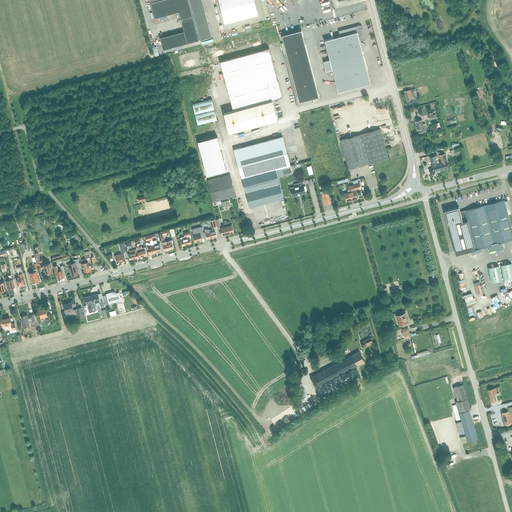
[(154,0),(189,0),(192,10),(200,39),(212,36),(202,0),(150,0),(150,1),(154,0)]
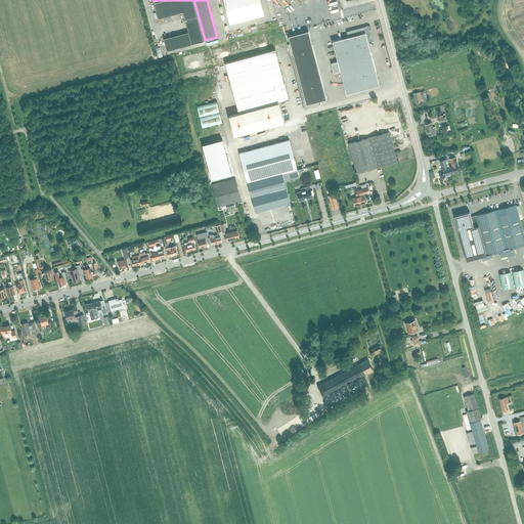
[(198,16),(192,0),(162,0),(155,2),(159,18),(183,11),(185,19),(198,16)]
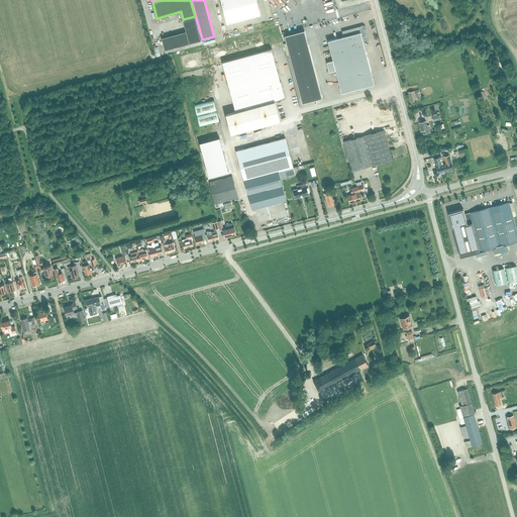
[(254,3),(253,0),(220,0),(223,6),(222,6),(227,23),(261,15),(257,2),(254,3)]
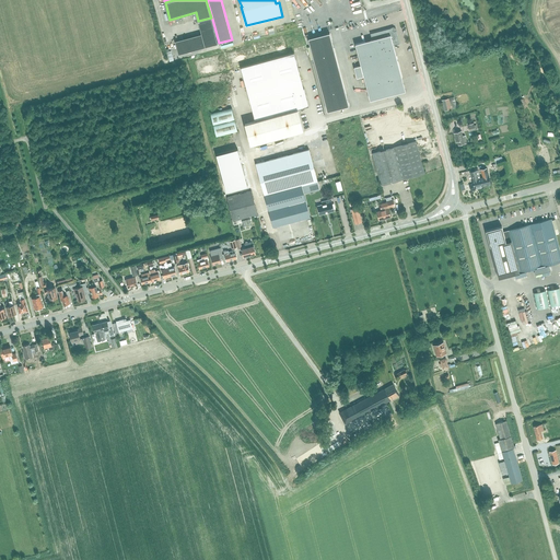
[(178,54),(218,44),(211,18),(198,21),(201,34),(175,42),(178,54)]
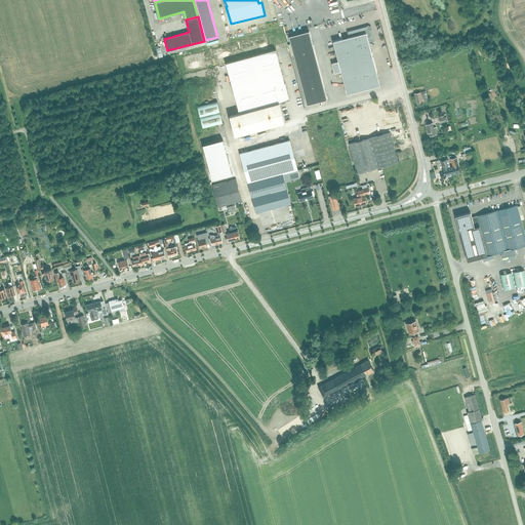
[(349,37),(333,41),(347,94),(380,85),(369,42),(374,40),(371,29),(369,29),(367,28),(367,26),(348,31),(349,37)]
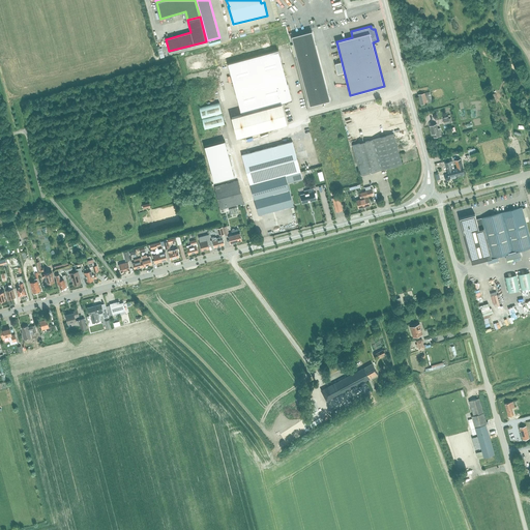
[(312,31),(292,36),(310,106),(330,100),(312,31)]
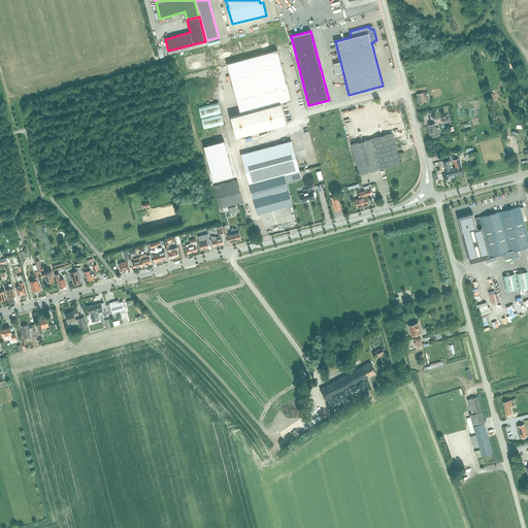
[(227,63),(241,113),(281,102),(291,100),(287,83),(277,50),(227,63)]
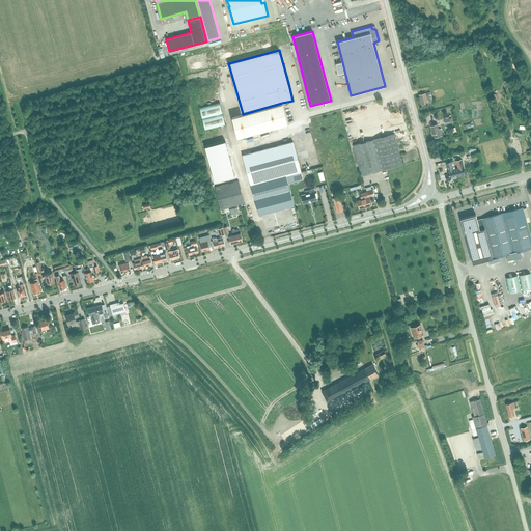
[(421,105),(432,102),(430,91),(419,94),(421,105)]
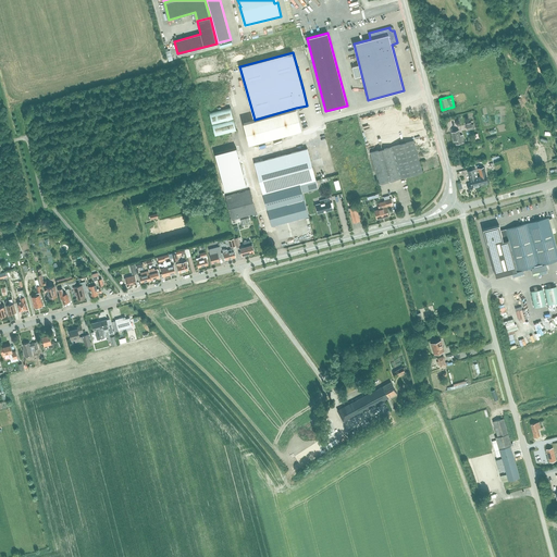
[(231,108),(209,112),(215,135),(236,131),(231,108)]
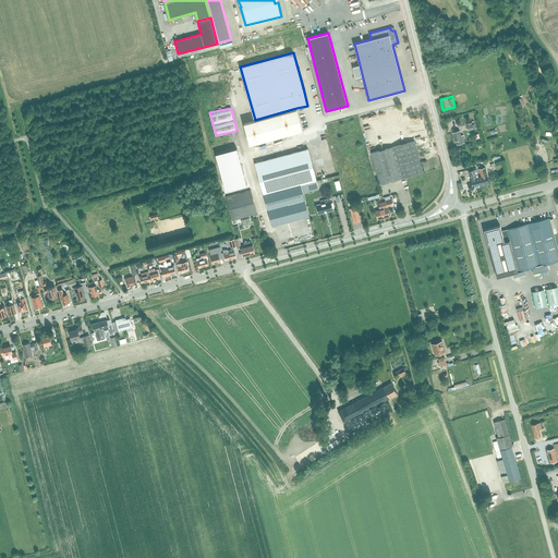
[(250,144),(302,130),(296,108),(255,120),(244,123),(250,144)]
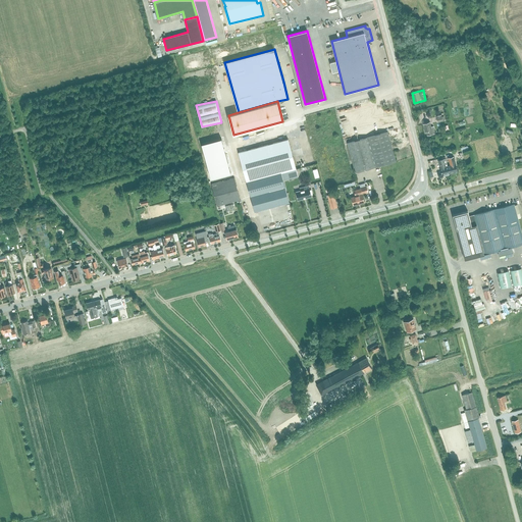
[(431,129),(430,121),(423,123),(425,132),(426,132),(427,135),(435,133),(434,129),(431,129)]
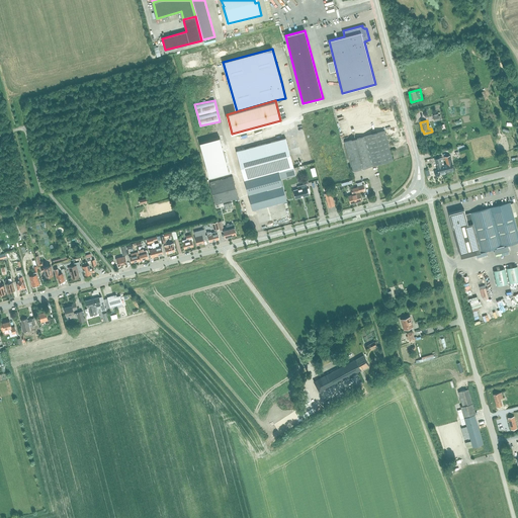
[(384,131),(345,142),(352,171),(393,160),(384,131)]
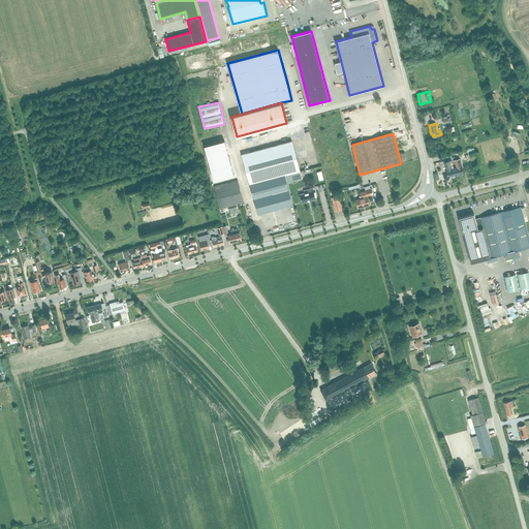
[(214,181),(234,176),(224,141),(205,146),(214,181)]
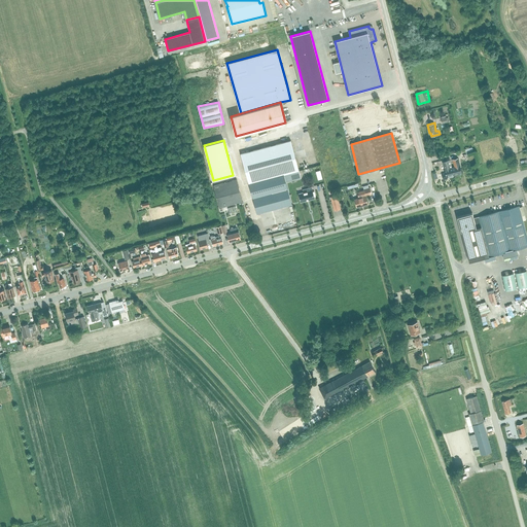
[(291,140),(241,153),(257,214),(292,204),(286,182),(301,178),(299,170),(297,167),(291,140)]
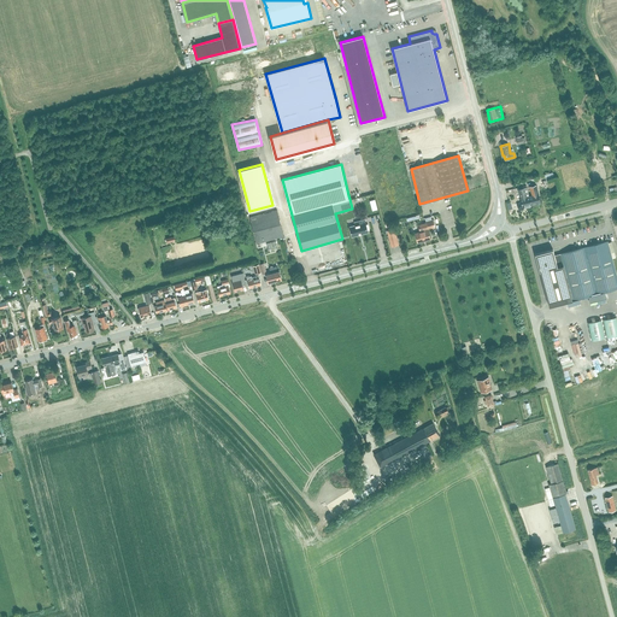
[(352,197),(376,189),(374,181),(350,187),(352,197)]
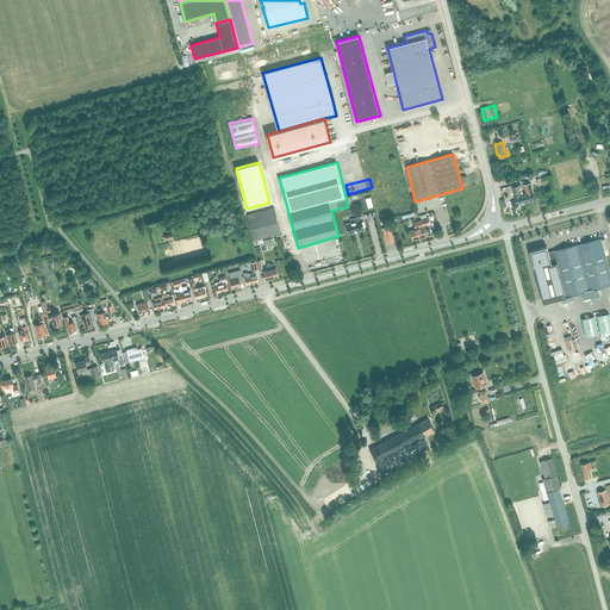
[(523,193),(526,203),(535,200),(530,182),(523,185),(526,193),(523,193)]
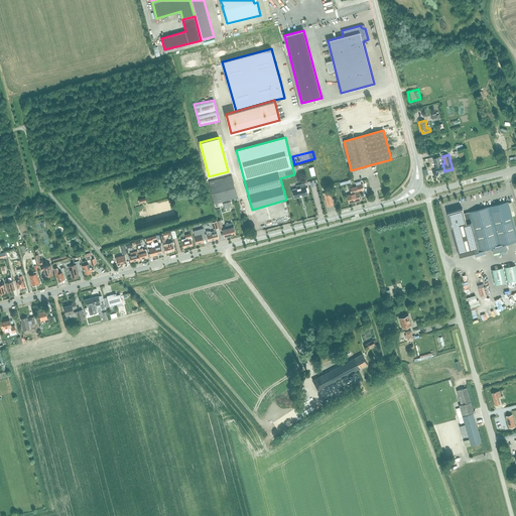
[(436,169),(432,170),(434,176),(437,174),(437,173),(444,171),(442,163),(440,156),(433,158),(436,169)]
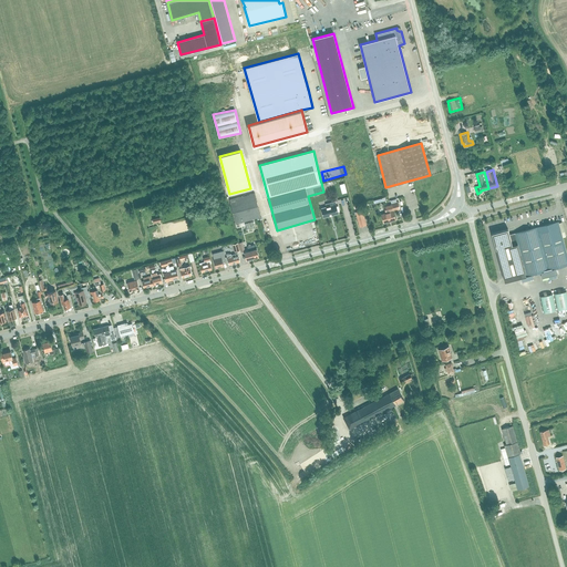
[(255,193),(229,199),(236,224),(261,217),(255,193)]
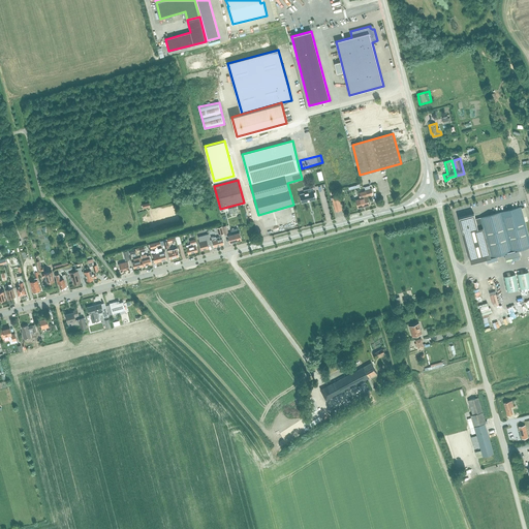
[(300,194),(302,203),(315,199),(315,197),(316,196),(315,192),(314,192),(313,188),(304,190),(305,193),(300,194)]
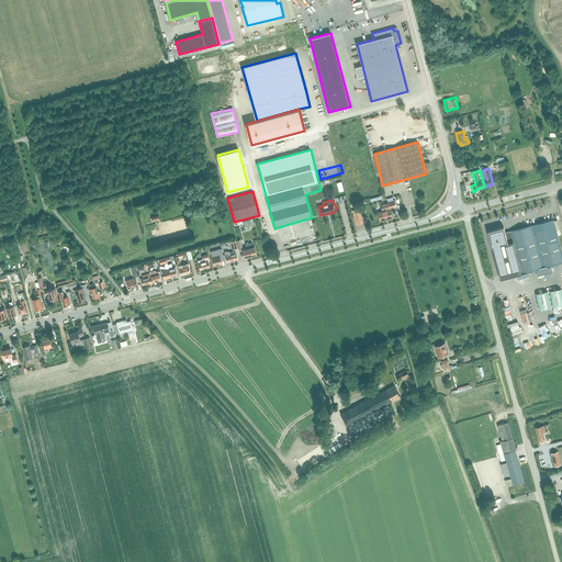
[(392,217),(390,209),(396,206),(394,200),(388,202),(389,203),(381,204),(382,210),(381,210),(382,211),(378,212),(381,221),(392,217)]
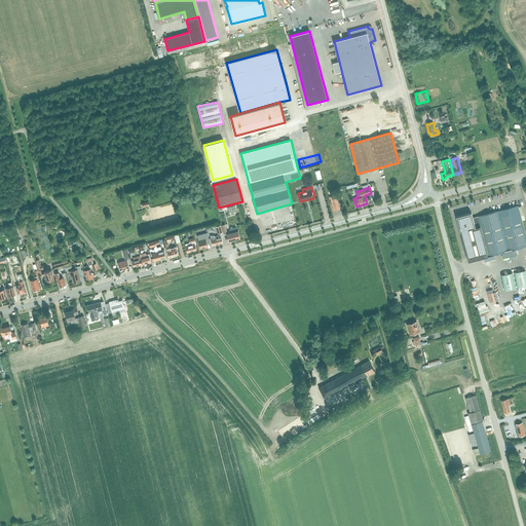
[(330,196),(334,210),(340,209),(336,194),(330,196)]
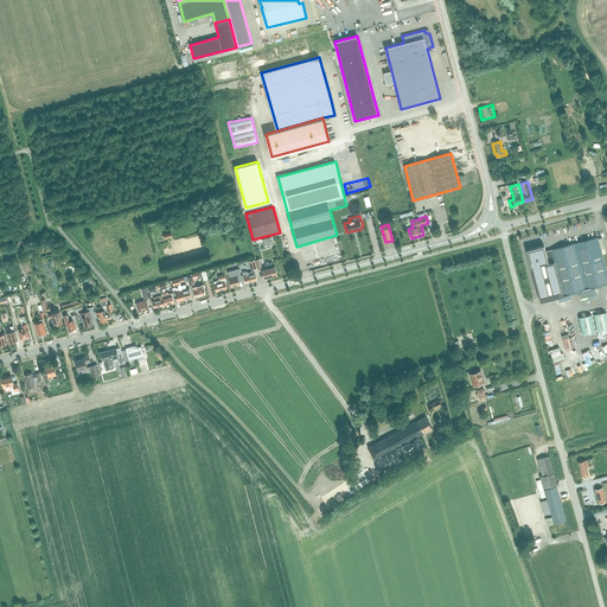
[(544,246),(526,250),(541,301),(564,295),(579,292),(580,296),(596,293),(594,287),(606,283),(606,272),(598,237),(551,249),(553,250),(545,253),(544,246)]
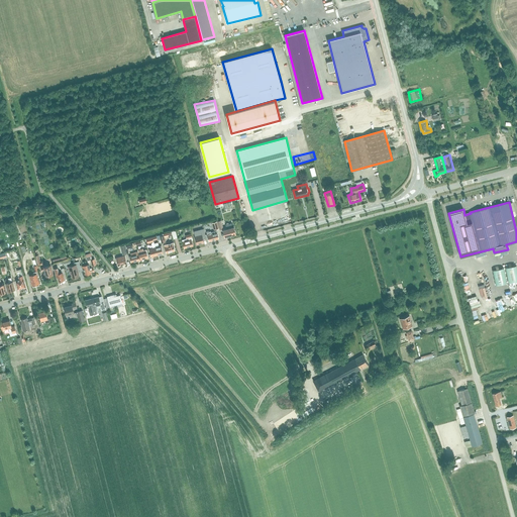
[(226,229),(223,230),(225,237),(236,234),(234,227),(233,227),(232,223),(225,224),(226,229)]
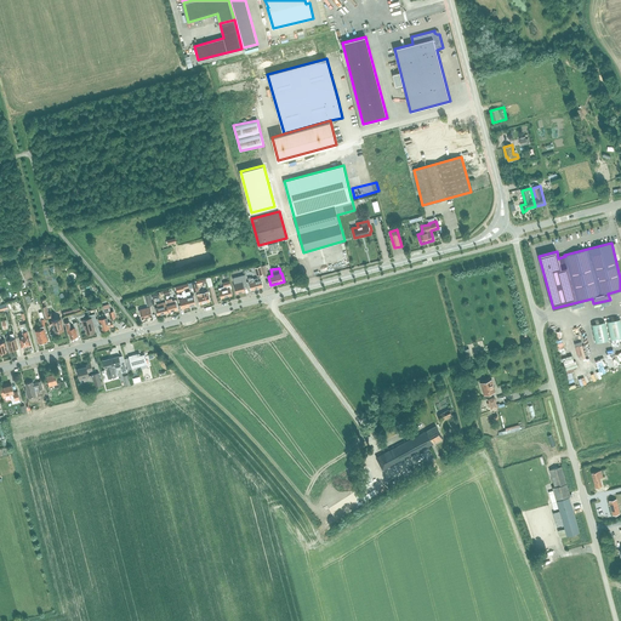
[(245,274),(233,278),(237,294),(245,291),(243,284),(248,283),(245,274)]
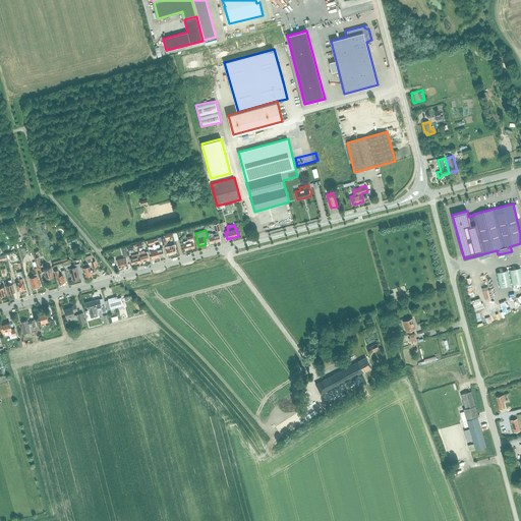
[(220,240),(219,234),(218,233),(212,234),(212,233),(210,234),(210,232),(208,233),(209,234),(211,243),(220,240)]
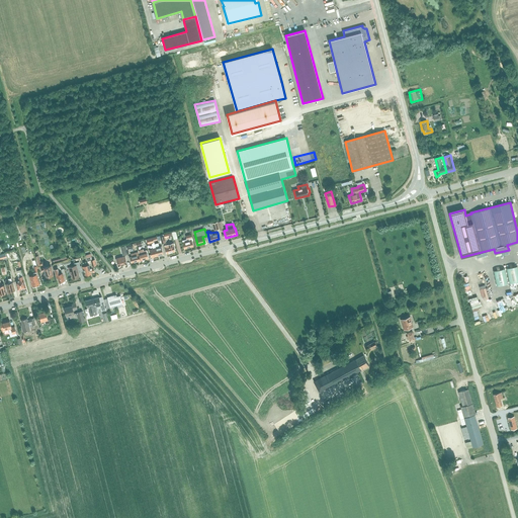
[(193,246),(192,241),(193,240),(192,234),(186,236),(187,239),(182,240),(184,248),(193,246)]
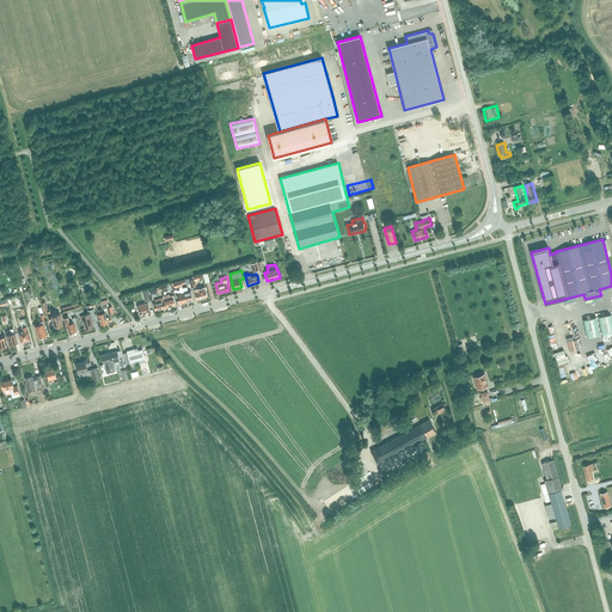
[(182,287),(182,285),(181,280),(173,282),(175,287),(181,286),(181,287),(179,287),(181,293),(177,294),(179,304),(187,301),(182,287)]
